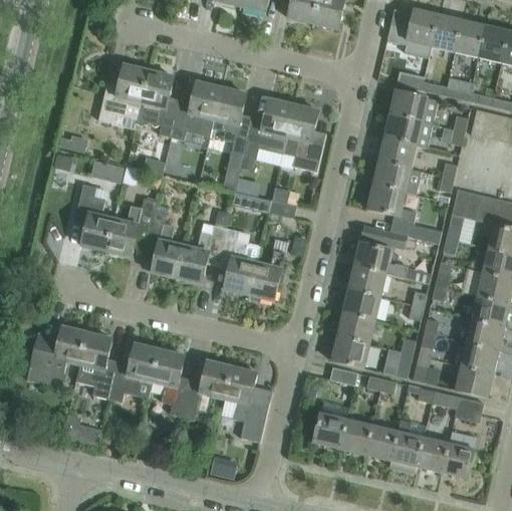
[(240,0),(239,6),(264,12),(266,0),(240,0)]
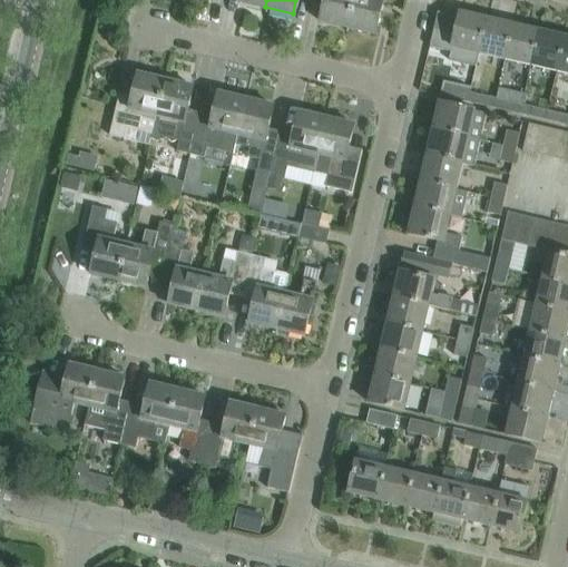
[(322,0),(319,19),(346,26),(351,0),(322,0)]
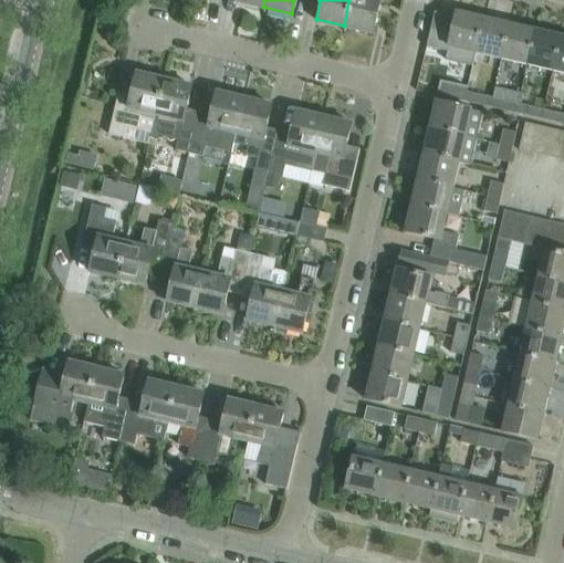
[(371,32),(377,0),(348,0),(344,25),(371,32)]
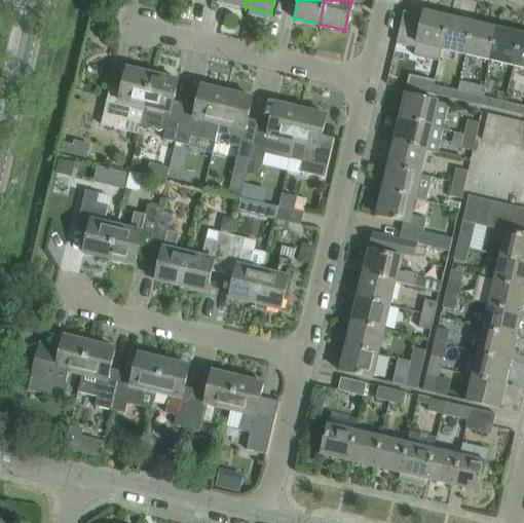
[(439,46),(446,14),(423,8),(415,41),(431,44),(426,61),(437,64),(441,46),(439,46)]
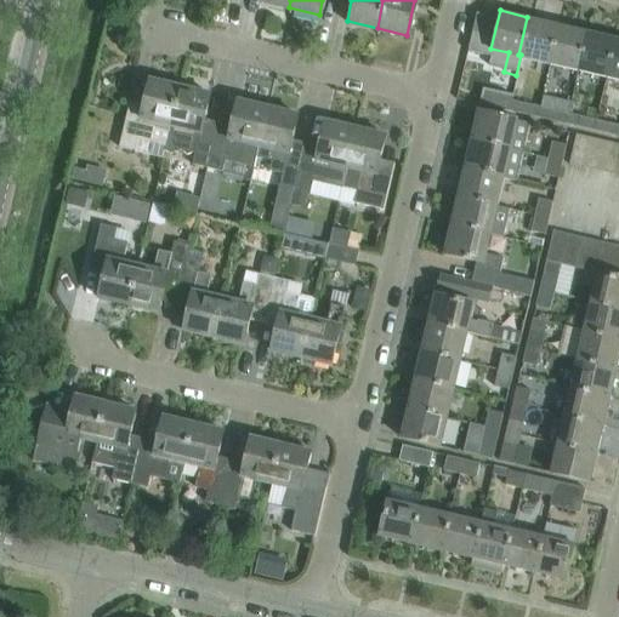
[(547,61),(556,23),(527,17),(518,55),(521,55),(547,61)]
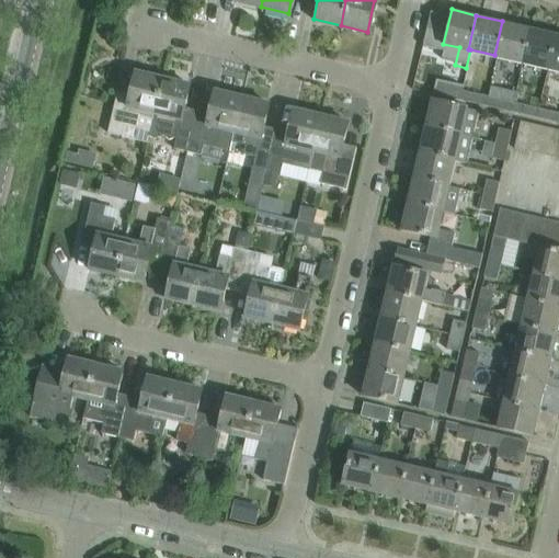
[(520,61),(527,27),(502,21),(494,55),(520,61)]
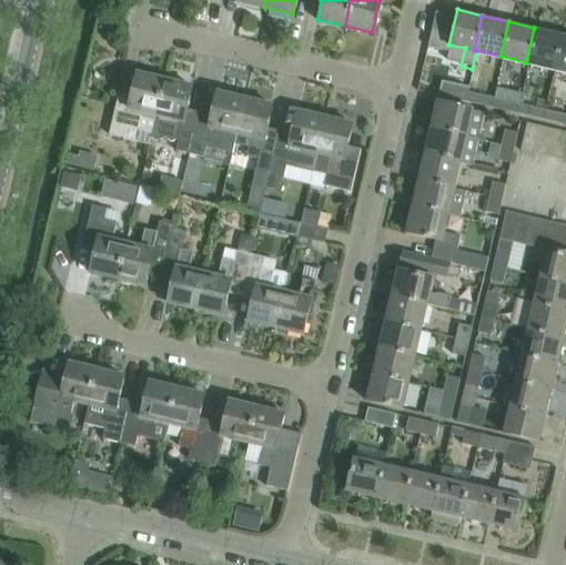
[(552,68),(559,33),(534,28),(526,62),(552,68)]
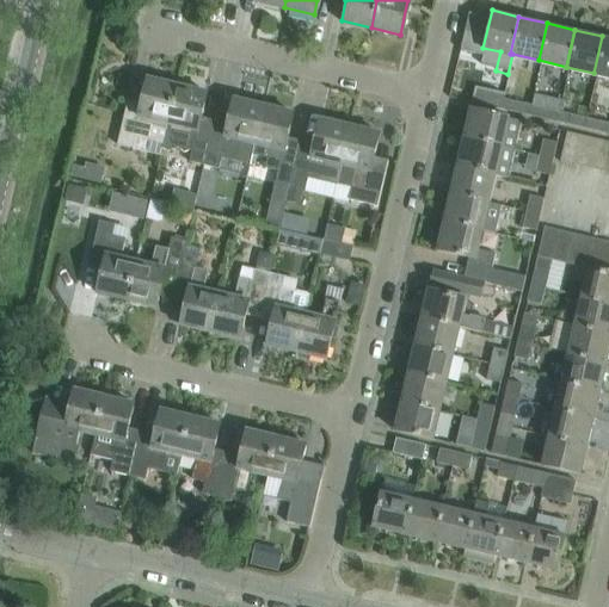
[(608,76),(608,37),(602,36),(594,73),(608,76)]
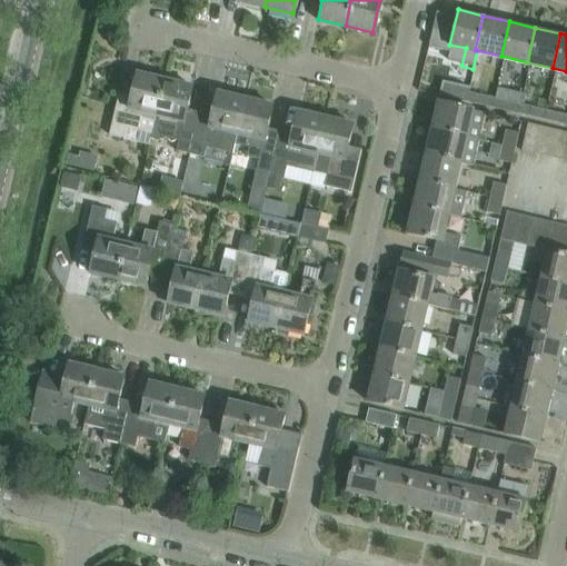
[(152,131),(165,78),(136,71),(129,102),(116,100),(108,132),(123,136),(126,126),(152,131)]
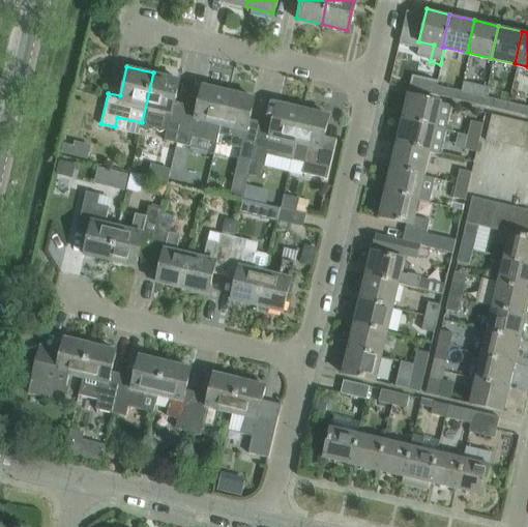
[(171,108),(178,78),(153,72),(142,122),(141,126),(144,128),(155,126),(167,128),(164,139),(176,142),(183,111),(171,108)]
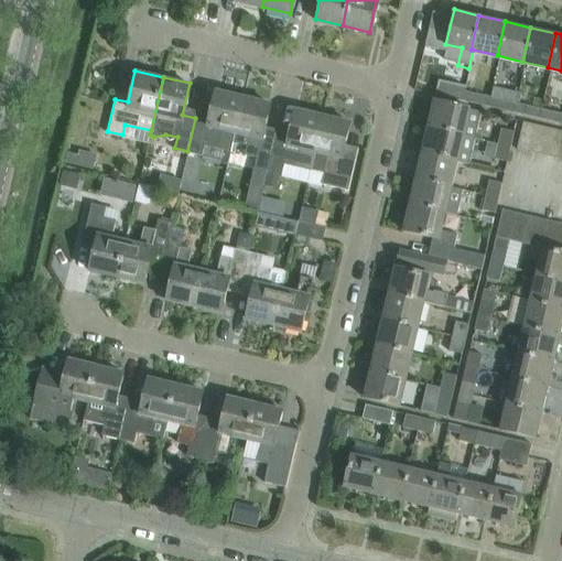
[(438,78),(434,92),(462,98),(464,90),(465,85),(438,78)]
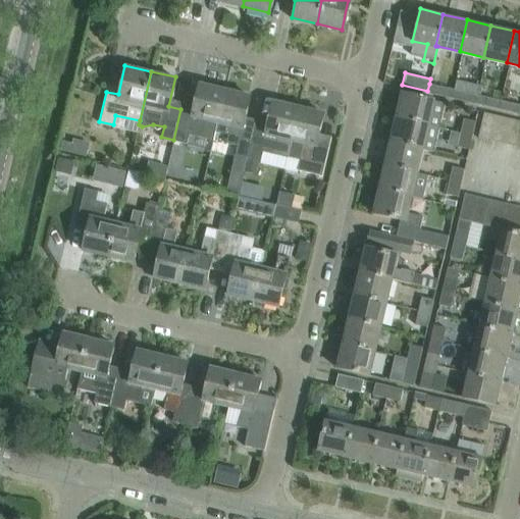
[(455,79),(453,89),(451,97),(473,102),(475,94),(477,84),(455,79)]
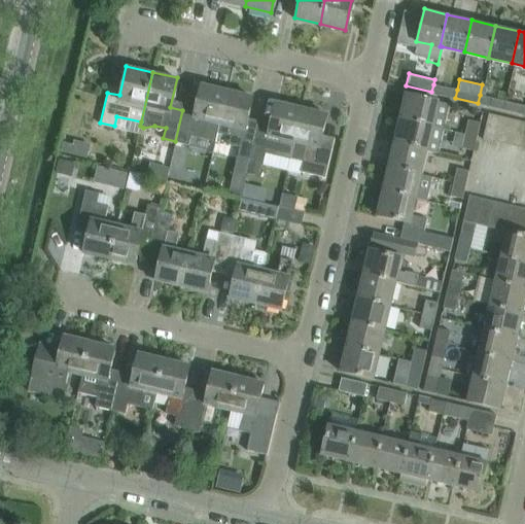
[(218,123),(226,90),(201,83),(194,112),(182,110),(175,141),(188,144),(190,134),(215,139),(216,133),(218,123)]
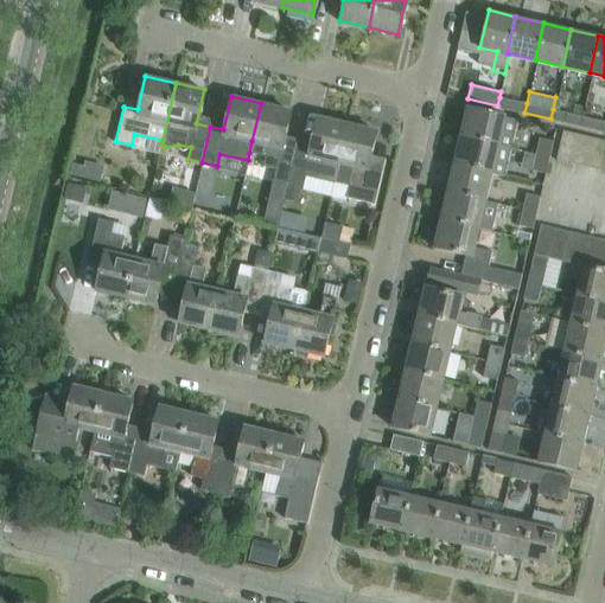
[(524,113),(527,103),(500,97),(497,106),(524,113)]
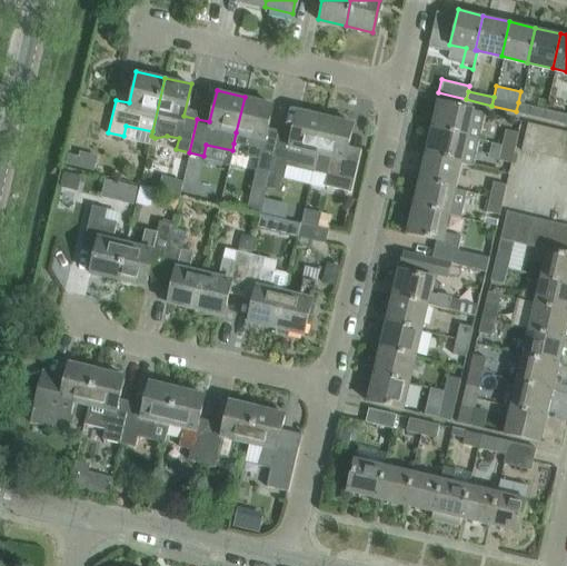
[(269,171),(277,138),(264,135),(271,103),(245,97),(236,132),(234,144),(248,147),(247,155),(259,157),(256,168),(269,171)]
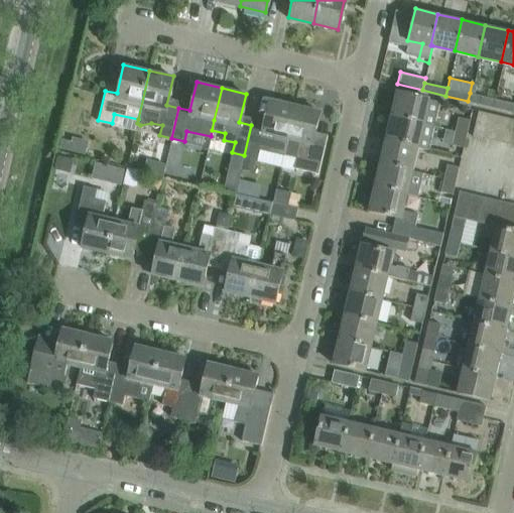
[(439,101),(429,98),(396,90),(390,116),(433,126),(439,101)]
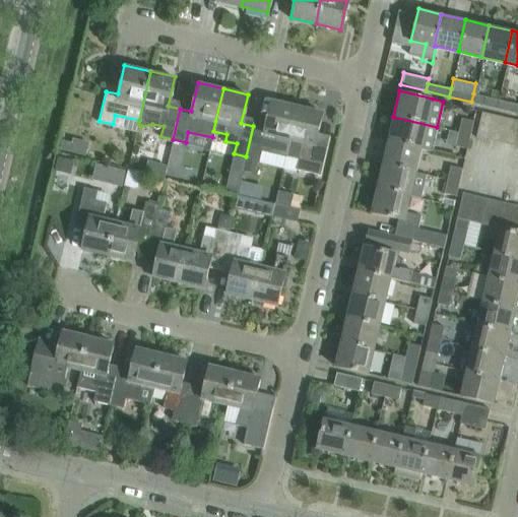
[(495,107),(497,99),(473,93),(471,102),(495,107)]
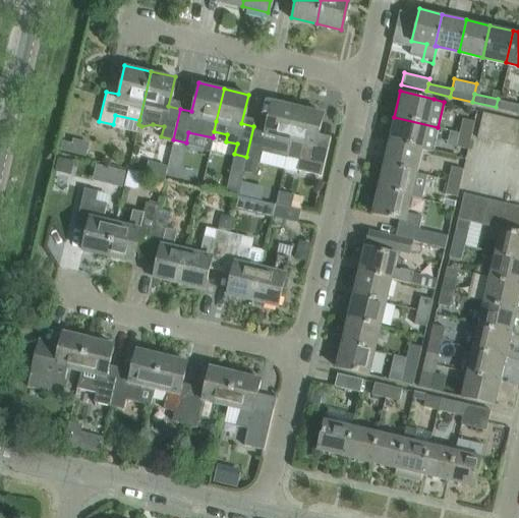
[(518,112),(518,104),(498,99),(496,107),(518,112)]
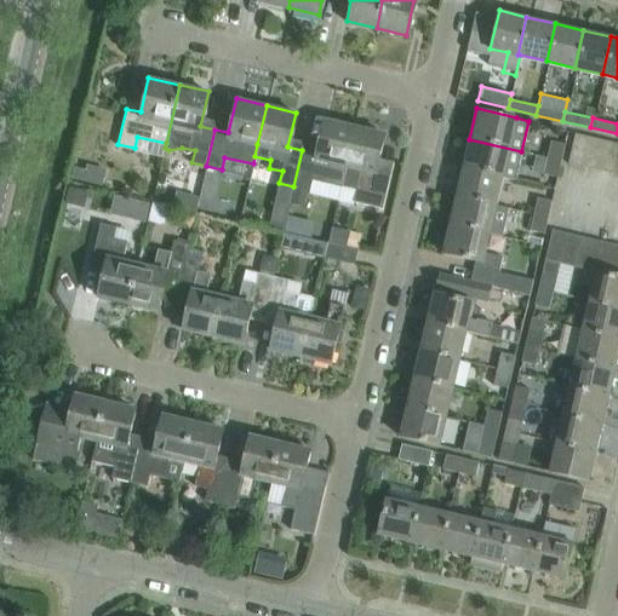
[(341,184),(354,126),(324,119),(315,153),(302,150),(293,186),(307,190),(309,190),(313,178),(341,184)]
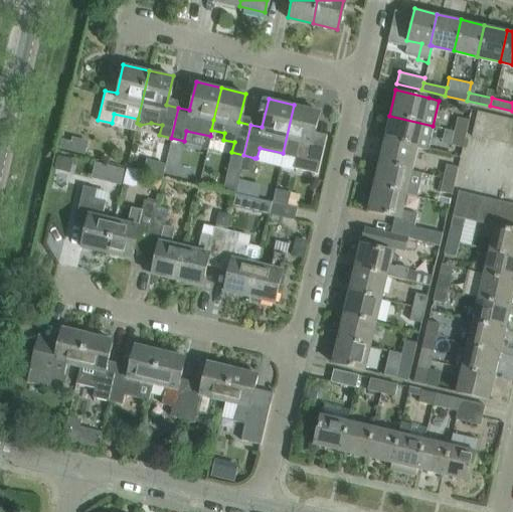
[(312,139),(318,111),(294,105),(283,153),(295,156),(293,166),(316,171),(326,133),(324,133),(322,142),(312,139)]
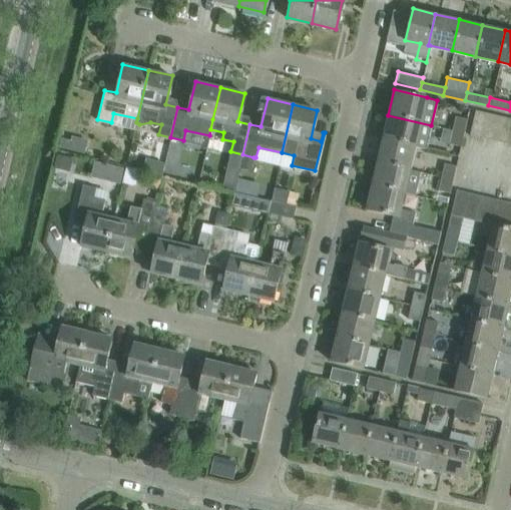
[(481,136),(487,111),(474,108),(469,133),(481,136)]
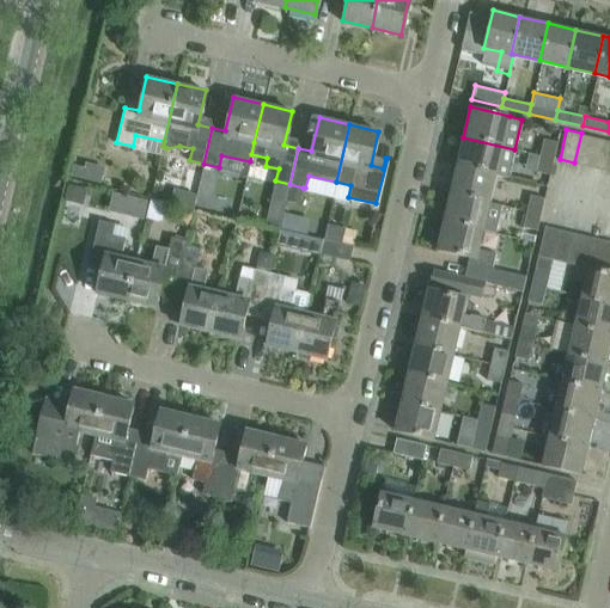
[(589,166),(596,136),(581,133),(574,163),(589,166)]
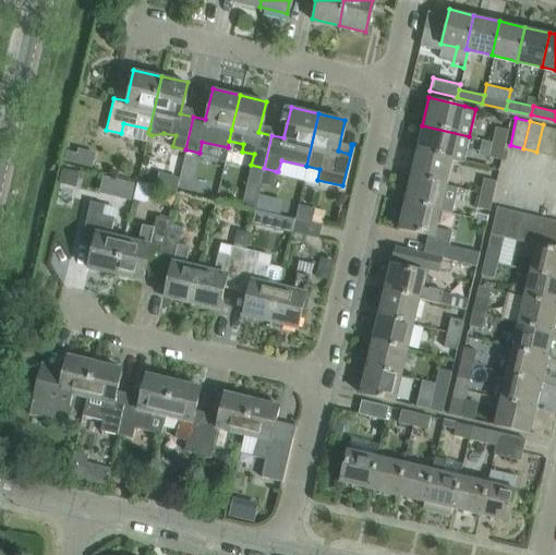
[(548,154),(555,128),(543,124),(536,152),(548,154)]
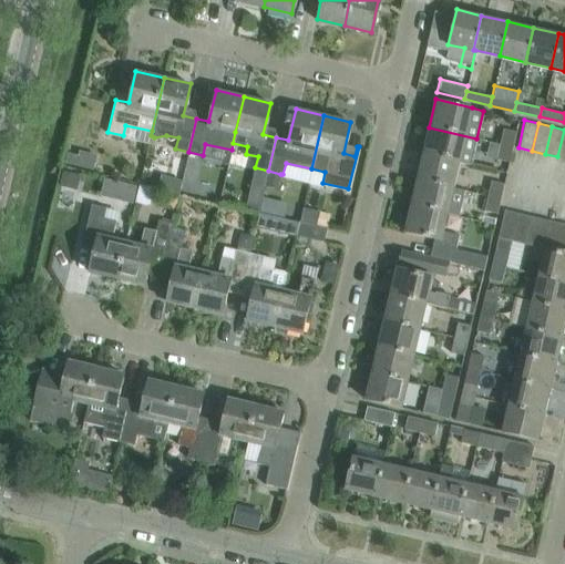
[(470,164),(476,139),(429,127),(422,153),(459,162),(470,164)]
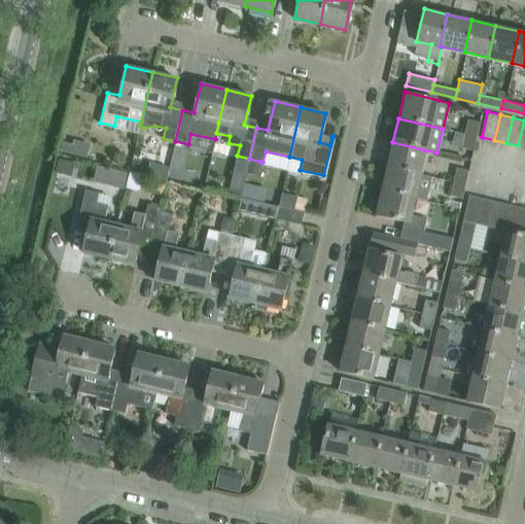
[(466,119),(463,134),(476,137),(479,121),(466,119)]
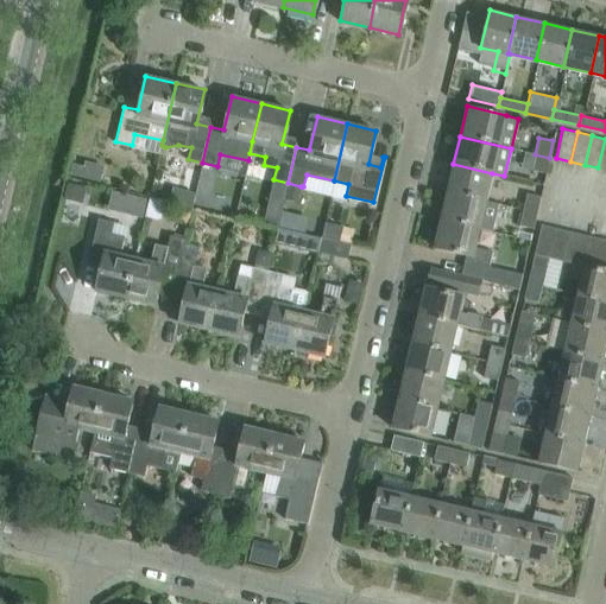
[(545,172),(549,158),(535,154),(531,169),(545,172)]
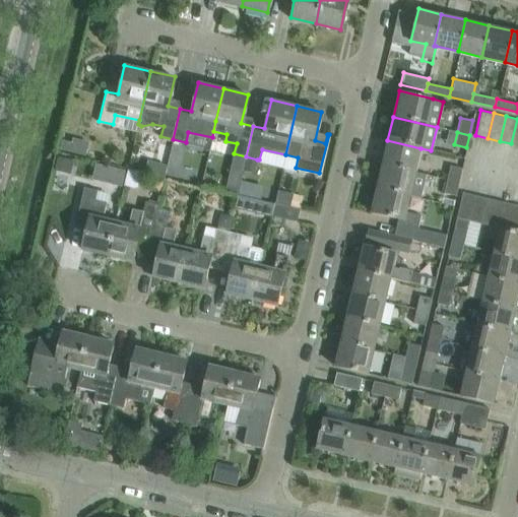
[(414,172),(421,148),(387,140),(382,164),(414,172)]
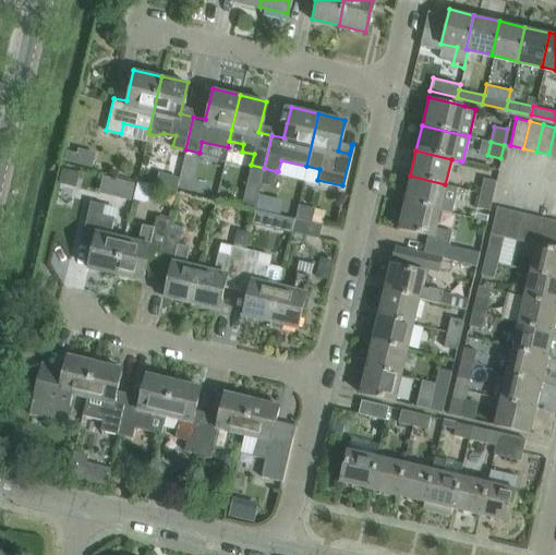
[(67,153),(64,163),(74,165),(76,155),(67,153)]
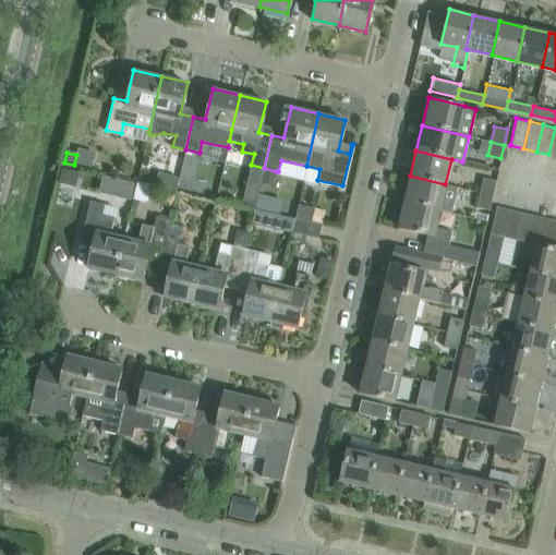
[(60,167),(57,181),(74,185),(77,171),(60,167)]
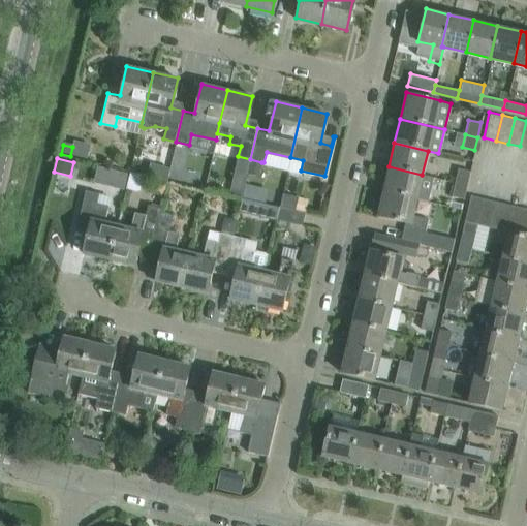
[(250,159),(247,172),(259,174),(261,162),(250,159)]
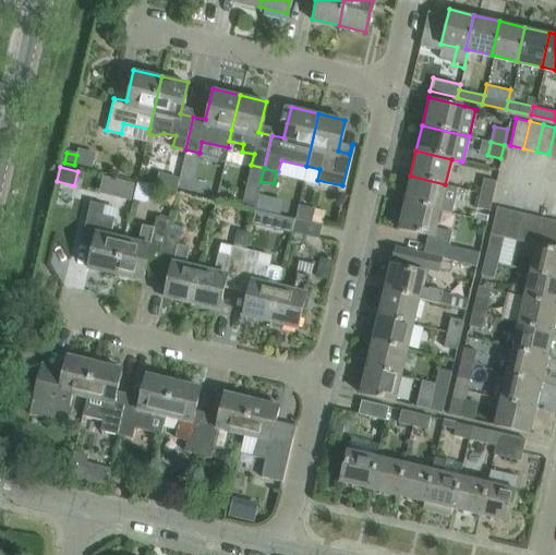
[(170,175),(167,186),(169,188),(177,189),(180,177),(170,175)]
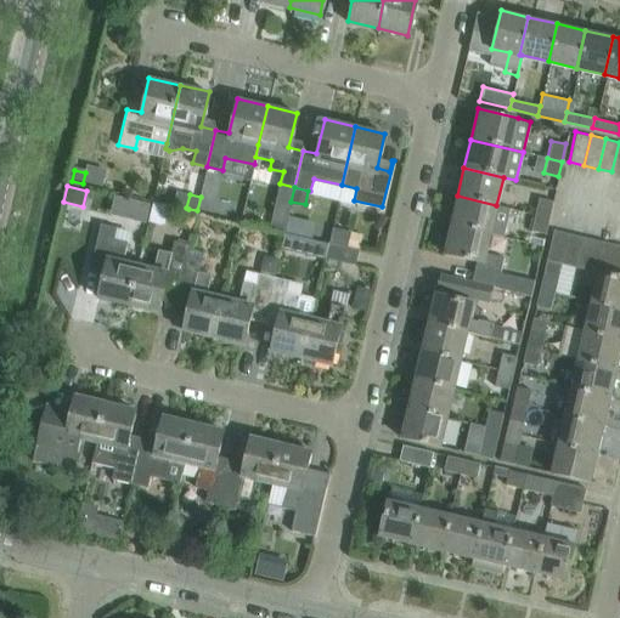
[(509,208),(496,205),(457,196),(450,225),(490,233),(502,237),(509,208)]
